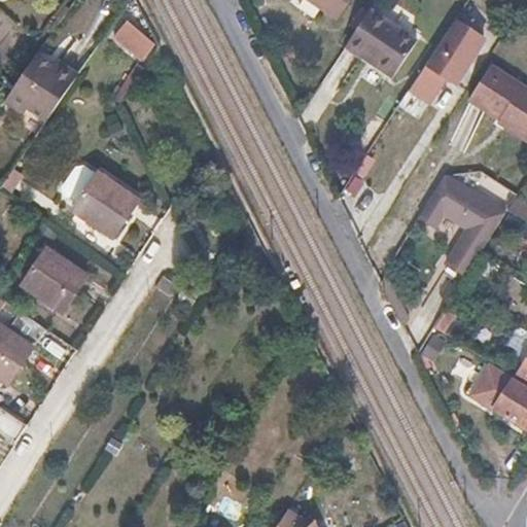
[(0,0),(0,5),(9,11),(16,0),(0,0)]
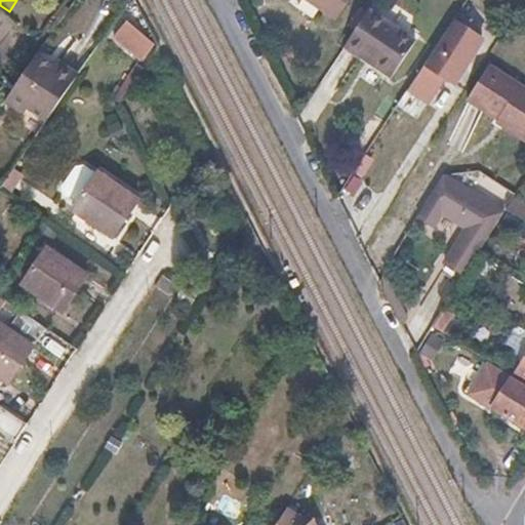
[(304,0),(335,21),(349,0),(304,0)]
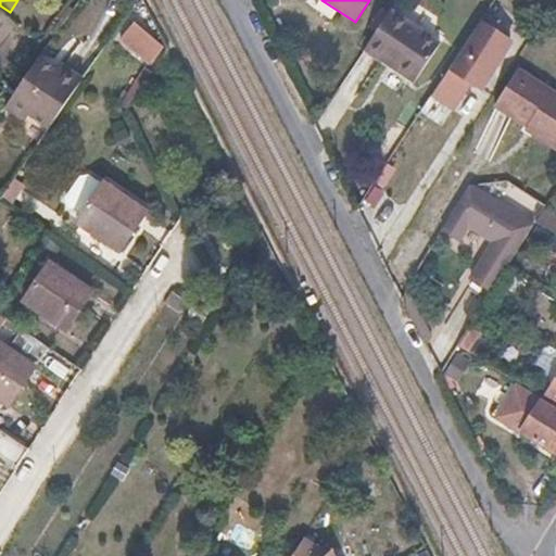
[(422,32),(394,12),(370,47),(397,65),(395,68),(397,70),(422,32)]
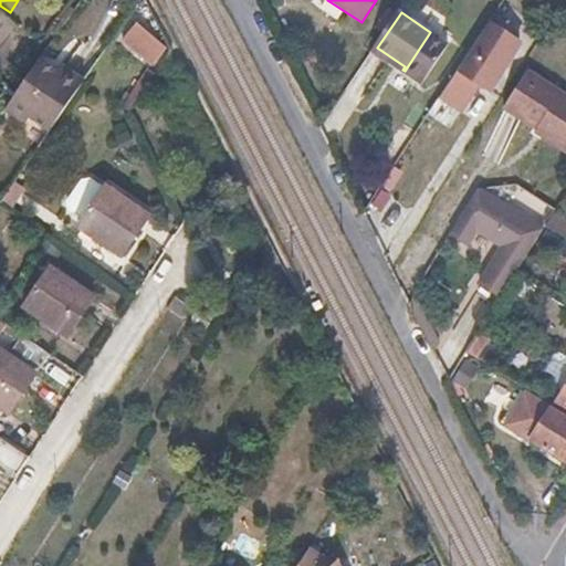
[(153,66),(169,46),(137,20),(122,40),(153,66)]
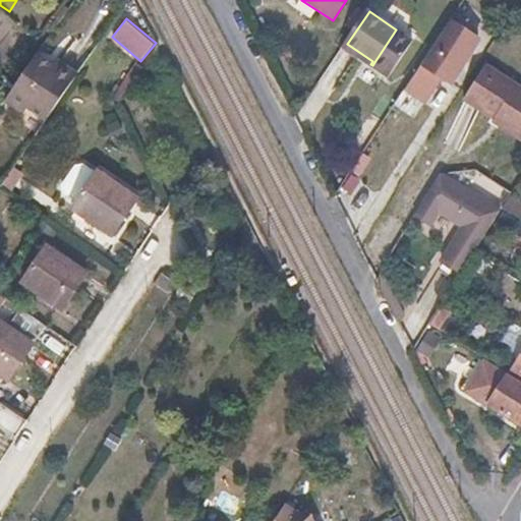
[(421,47),(396,30),(372,65),(397,81),(421,47)]
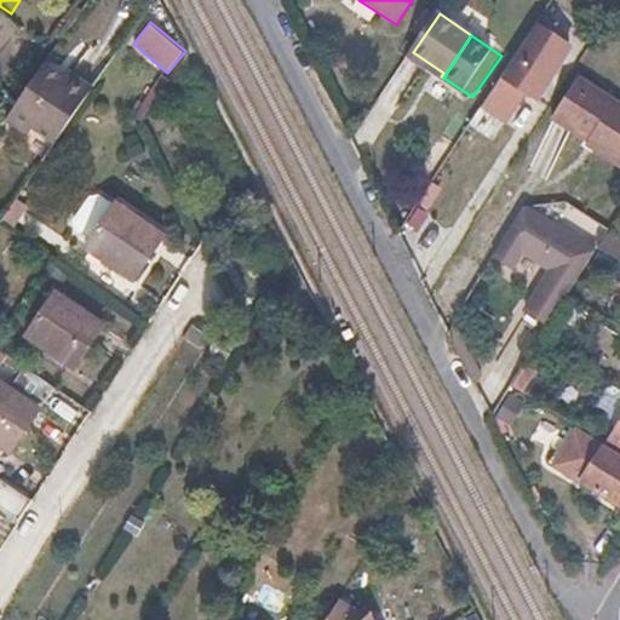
[(541,57),(523,45),(516,57),(533,68),(541,57)]
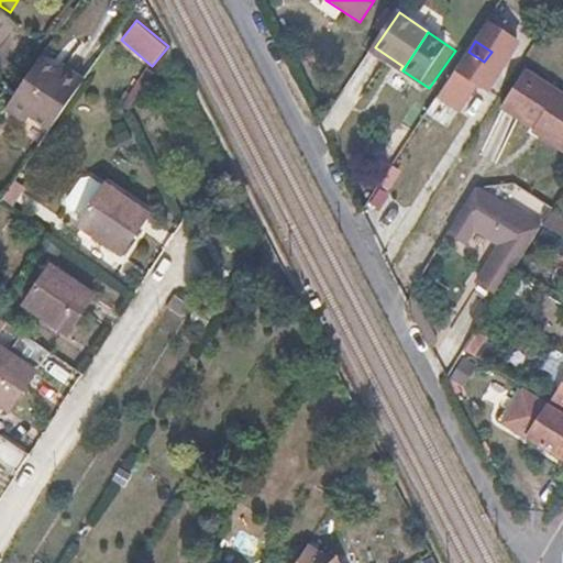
[(484,62),(468,52),(439,100),(435,98),(426,112),(448,128),(459,110),(455,108),(484,62)]
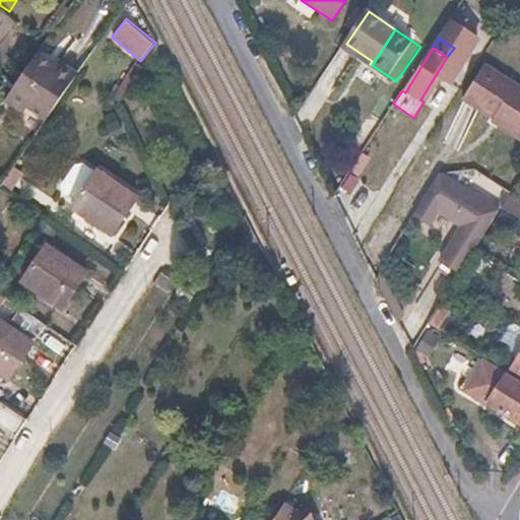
[(51,63),(36,53),(10,89),(4,98),(3,100),(20,112),(24,106),(44,119),(75,73),(54,58),(51,63)]
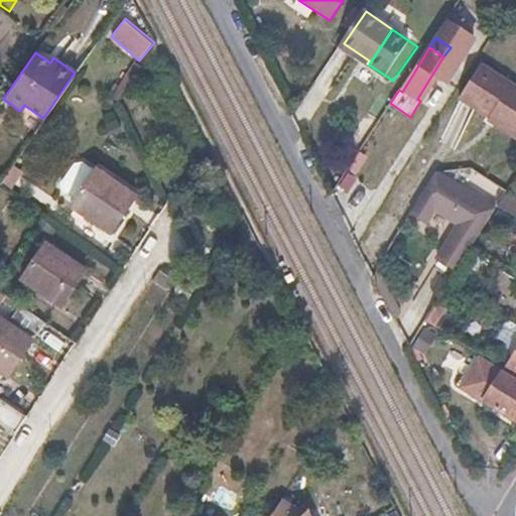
[(515,91),(476,67),(455,101),(484,119),(486,114),(515,132),(515,91)]
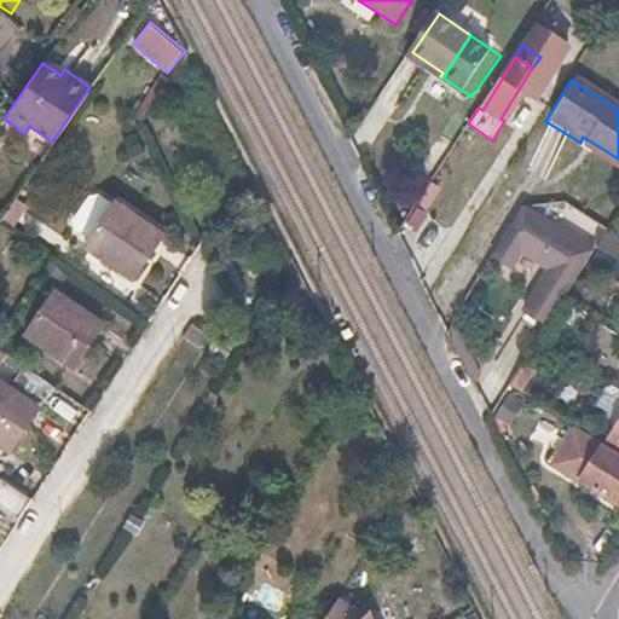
[(580,143),(578,146),(618,171),(618,167),(618,158),(583,137),(580,143)]
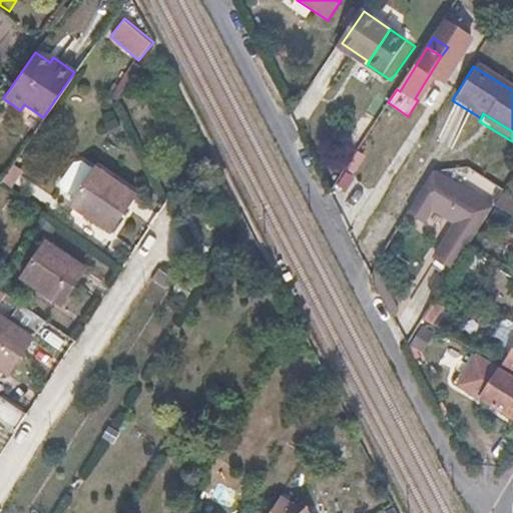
[(134,194),(95,168),(71,204),(110,230),(134,194)]
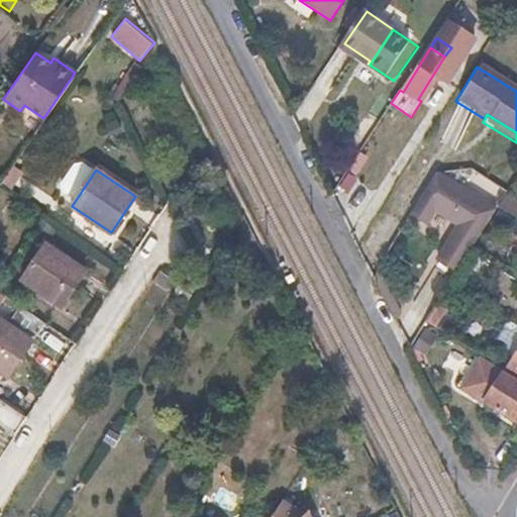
[(455,272),(495,205),(435,170),(409,215),(435,230),(441,220),(451,226),(432,257),(455,272)]
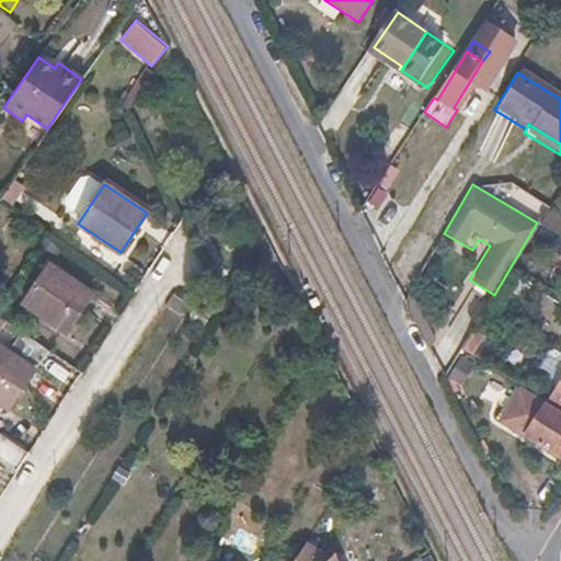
[(560,215),(552,210),(544,224),(560,233),(560,215)]
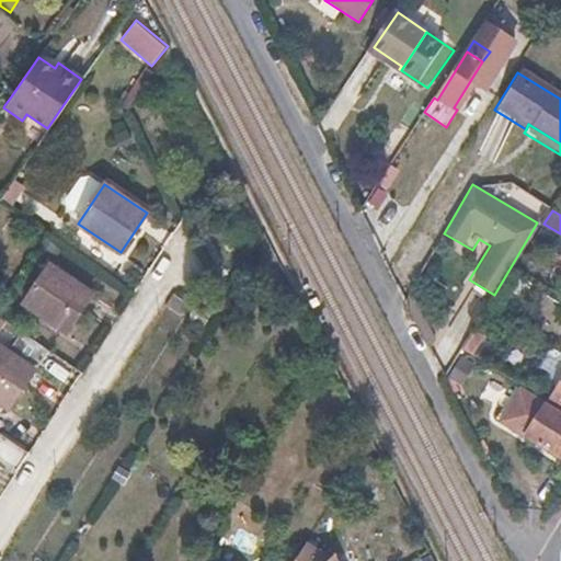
[(560,238),(544,229),(537,240),(560,253),(560,238)]
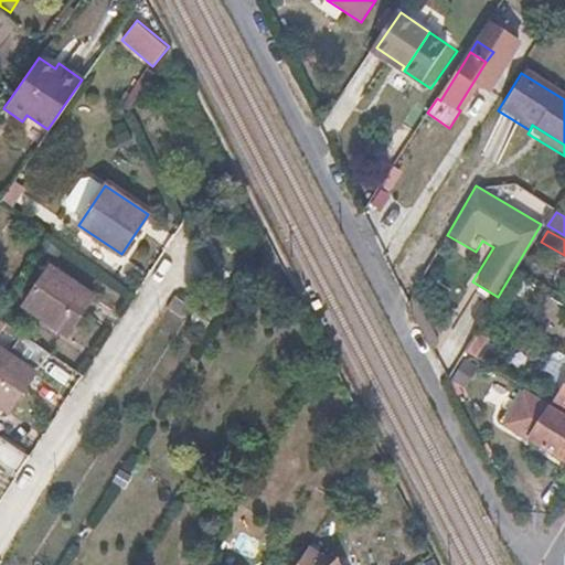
[(95,295),(52,265),(25,304),(70,332),(95,295)]
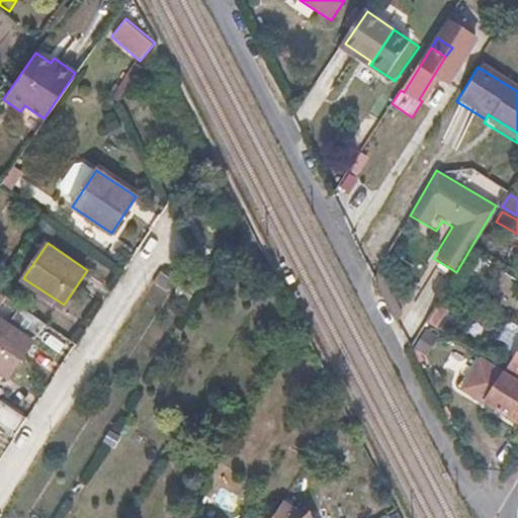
[(161,270),(154,281),(166,290),(173,279),(161,270)]
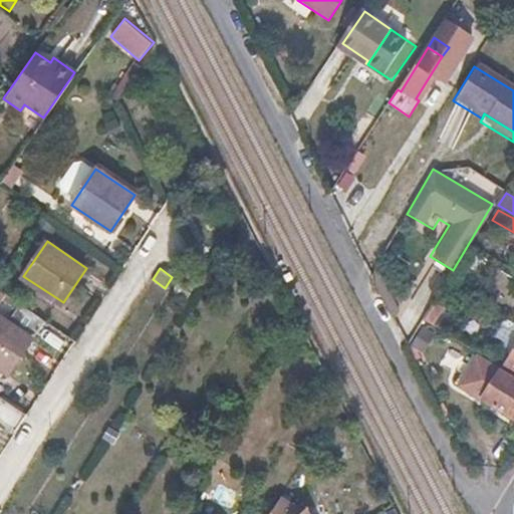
[(444,313),(434,307),(426,321),(435,326),(444,313)]
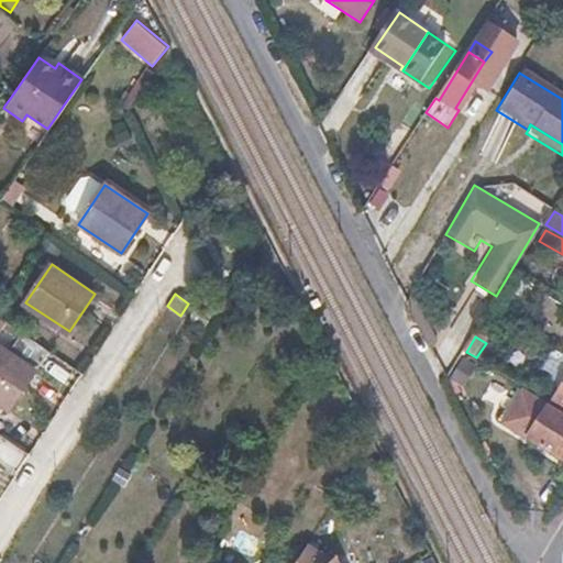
[(36,370),(0,344),(0,401),(10,409),(36,370)]
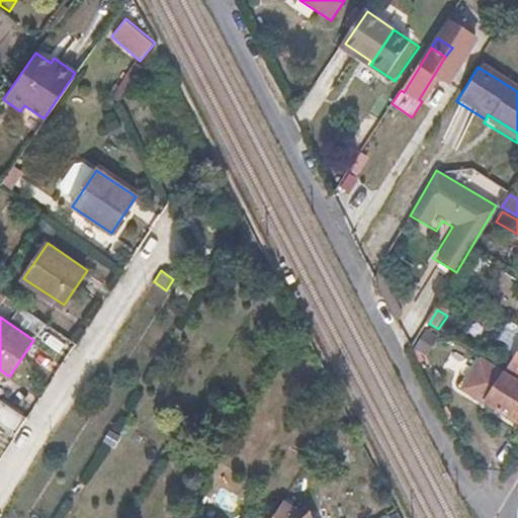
[(517,354),(509,369),(517,374),(517,354)]
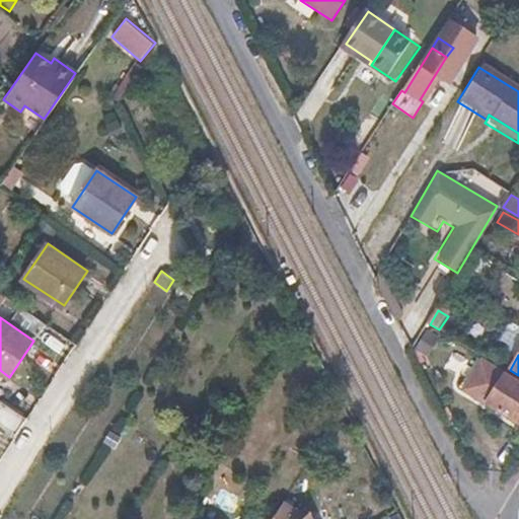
[(518,381),(483,358),(464,388),(518,422),(518,381)]
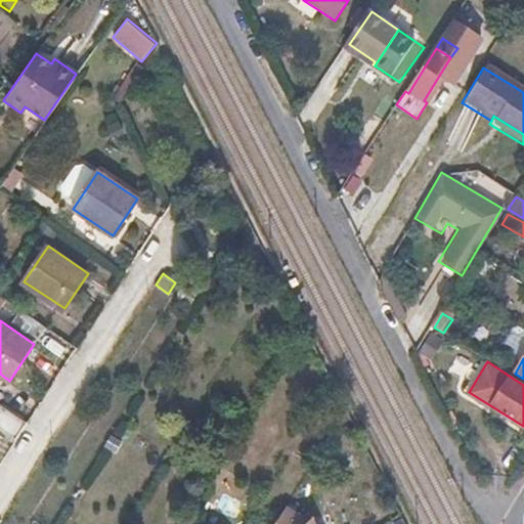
[(310,520),(287,506),(275,523),(316,523),(313,516),(310,520)]
